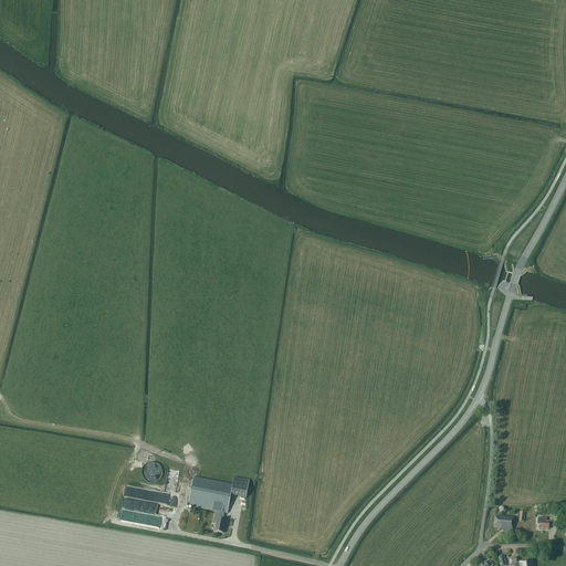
[(159,465),(158,464),(157,463),(155,463),(154,462),(153,462),(150,462),(149,463),(147,463),(146,464),(145,465),(144,467),(143,468),(143,469),(142,471),(142,472),(142,473),(142,475),(143,477),(143,478),(144,480),(145,481),(146,482),(147,482),(149,483),(150,483),(152,483),(154,483),(155,483),(156,483),(158,482),(159,481),(160,480),(161,479),(161,477),(163,475),(163,474),(163,472),(163,471),(161,469),(161,468),(160,467),(159,465)]
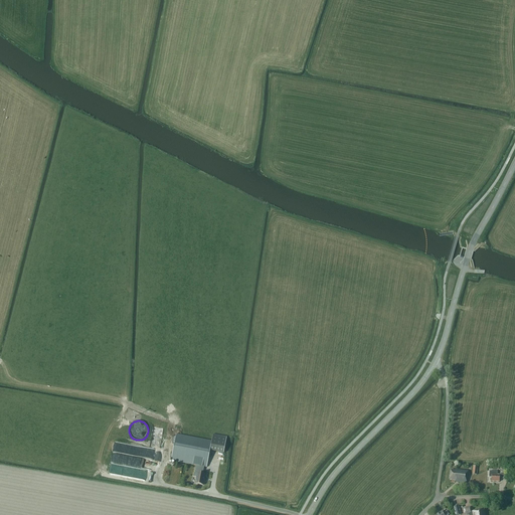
[(176,435),(173,451),(171,461),(196,466),(194,477),(196,477),(195,484),(203,485),(205,474),(202,474),(204,467),(206,468),(209,451),(223,453),(226,438),(212,435),(211,442),(176,435)]
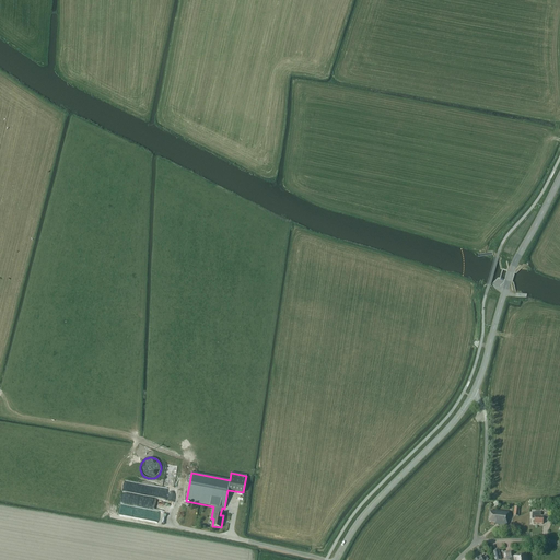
[(151,481),(146,518),(153,520),(159,482),(151,481)]
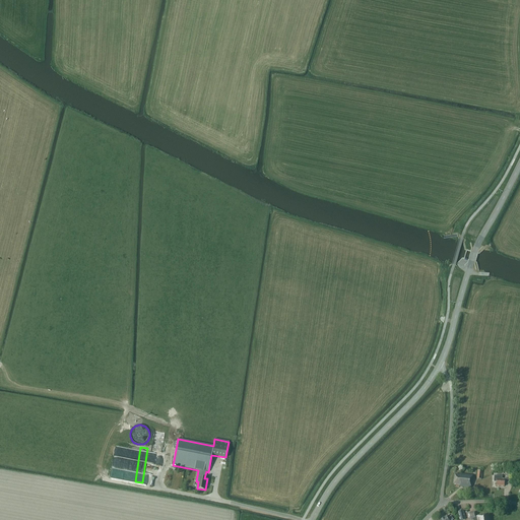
[(459,486),(470,489),(472,475),(460,474),(460,475),(454,474),(453,484),(455,484),(455,488),(459,488),(459,486)]
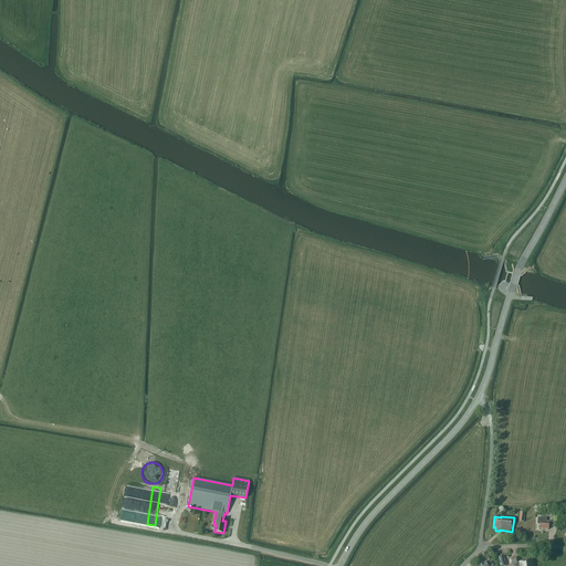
[(540,530),(548,530),(548,522),(546,522),(546,519),(537,519),(537,523),(540,523),(540,530)]
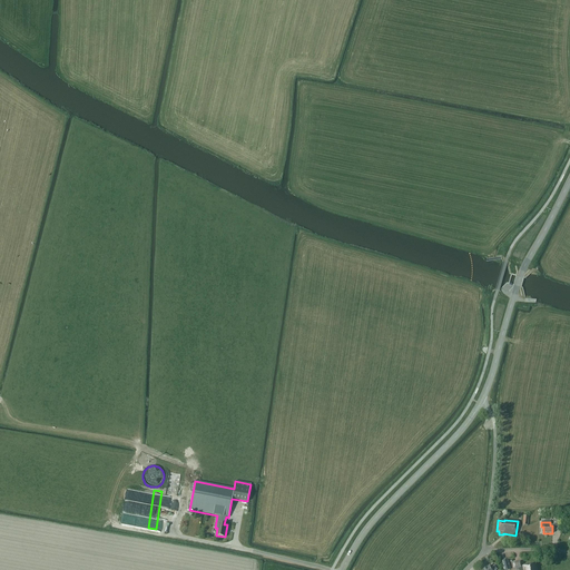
[(501,561),(503,569),(507,569),(510,569),(508,559),(501,561)]
